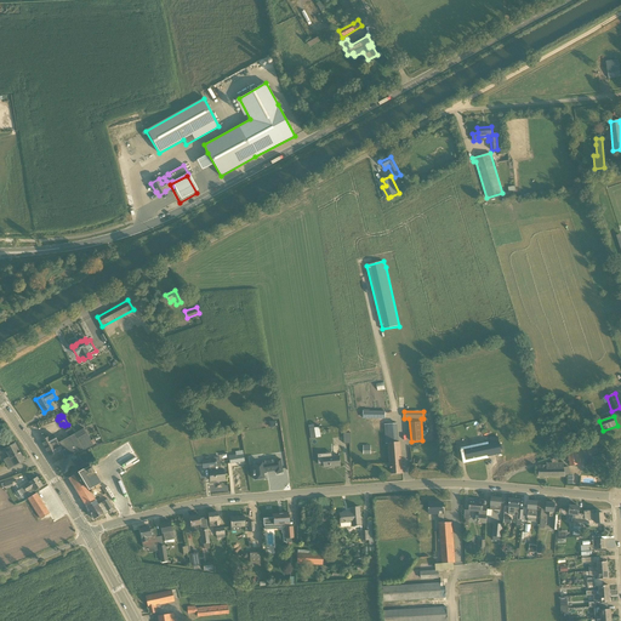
[(396,423),(385,425),(386,443),(398,442),(396,423)]
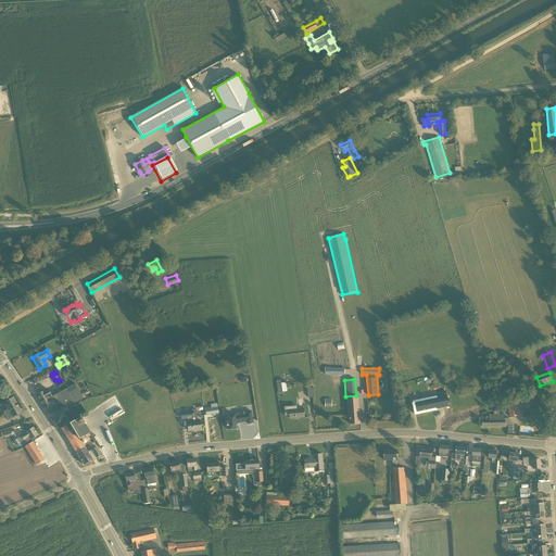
[(48,397),(40,401),(45,408),(55,403),(58,409),(72,405),(84,399),(75,384),(52,396),(49,399),(48,397)]
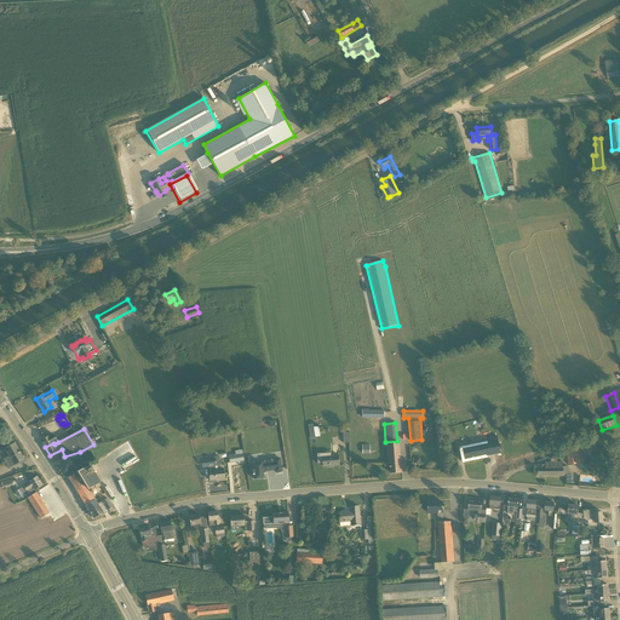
[(58,442),(53,434),(41,441),(45,447),(53,443),(55,445),(58,442)]
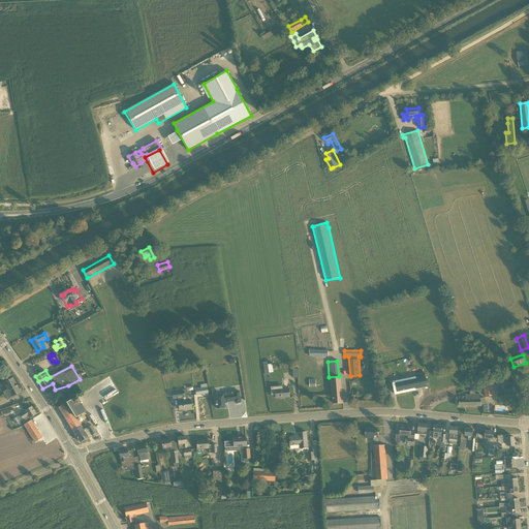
[(427,386),(424,372),(416,374),(416,378),(395,383),(397,393),(427,386)]
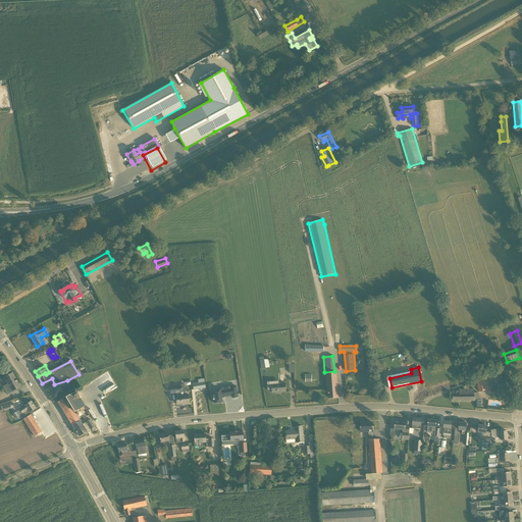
[(4,373),(6,376),(4,378),(8,384),(3,387),(7,395),(20,387),(12,372),(10,369),(4,373)]
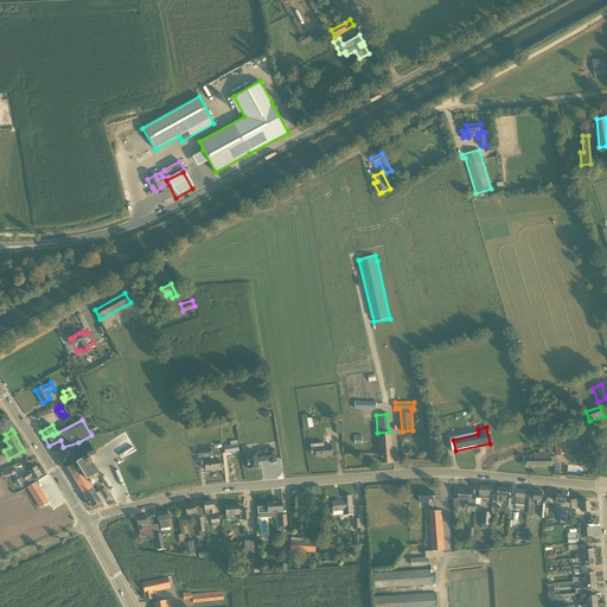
[(391,432),(381,433),(382,454),(383,464),(394,462),(391,432)]
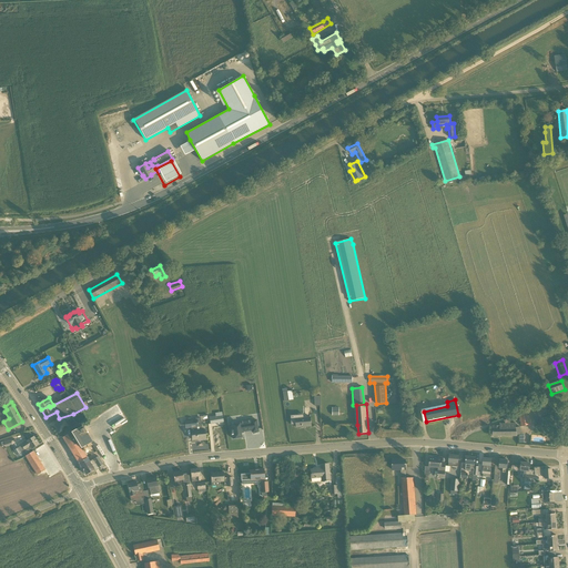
[(518,413),(521,427),(529,425),(527,411),(518,413)]
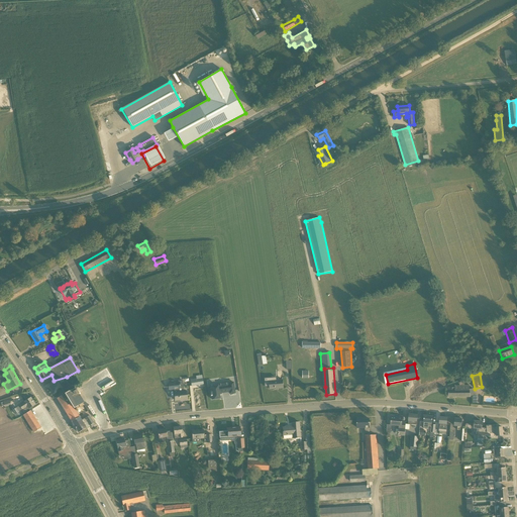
[(204,384),(203,378),(190,380),(191,386),(204,384)]
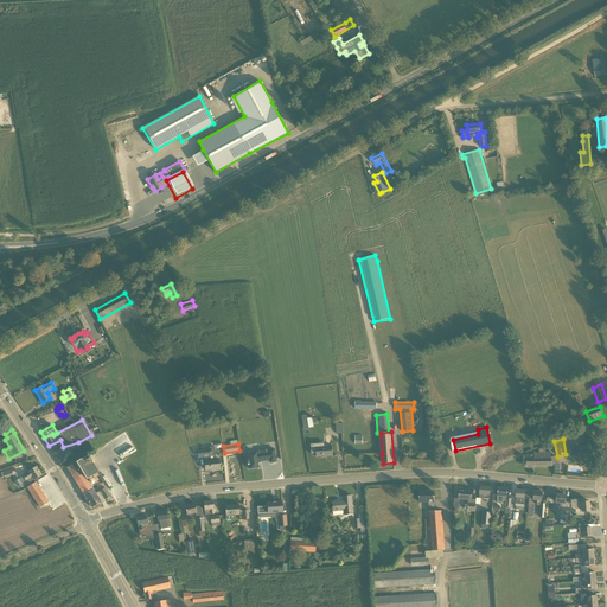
[(333,455),(332,446),(326,447),(326,443),(312,443),(312,454),(317,454),(317,457),(333,455)]
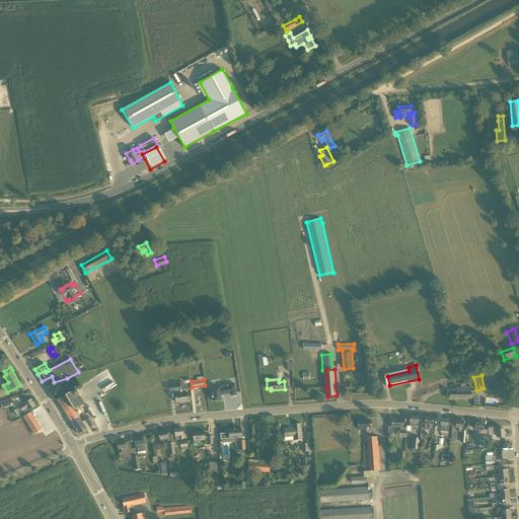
[(59,385),(58,384),(51,388),(51,389),(51,390),(52,391),(53,391),(54,394),(61,390),(63,392),(69,388),(66,382),(59,385)]
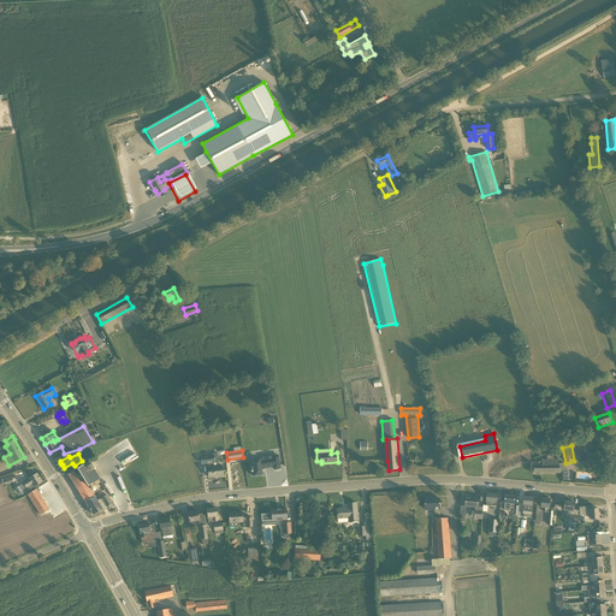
[(213,454),(213,456),(201,457),(201,465),(208,463),(209,467),(207,468),(208,478),(218,477),(218,478),(223,478),(221,466),(214,467),(214,463),(214,462),(219,462),(218,454),(213,454)]
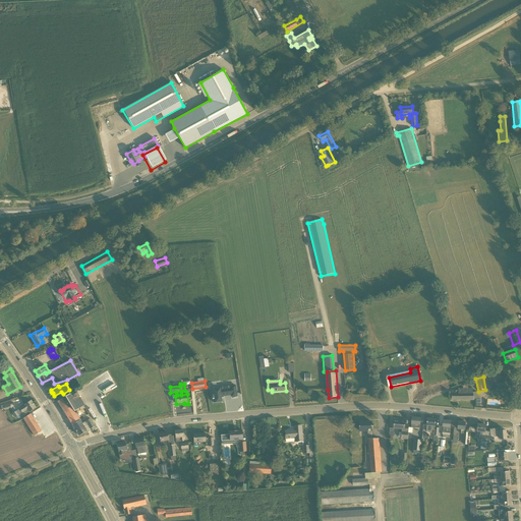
[(212,398),(212,400),(213,399),(213,403),(221,401),(220,397),(220,396),(223,395),(222,391),(230,389),(231,395),(231,397),(236,396),(235,386),(230,387),(230,386),(222,387),(222,389),(210,391),(211,395),(212,395),(212,398)]
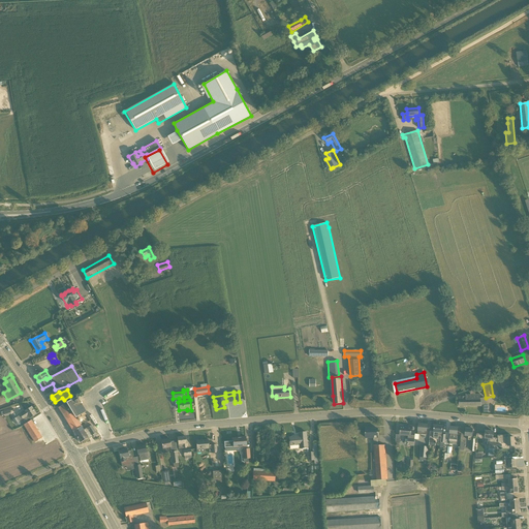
[(466,396),(459,396),(459,406),(481,406),(481,405),(485,404),(484,398),(481,398),(466,398),(466,396)]
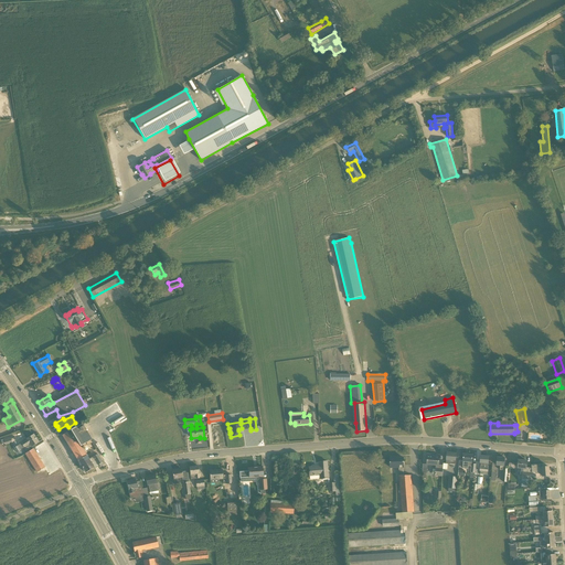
[(63,435),(70,448),(89,436),(82,424),(75,427),(71,429),(67,433),(63,435)]
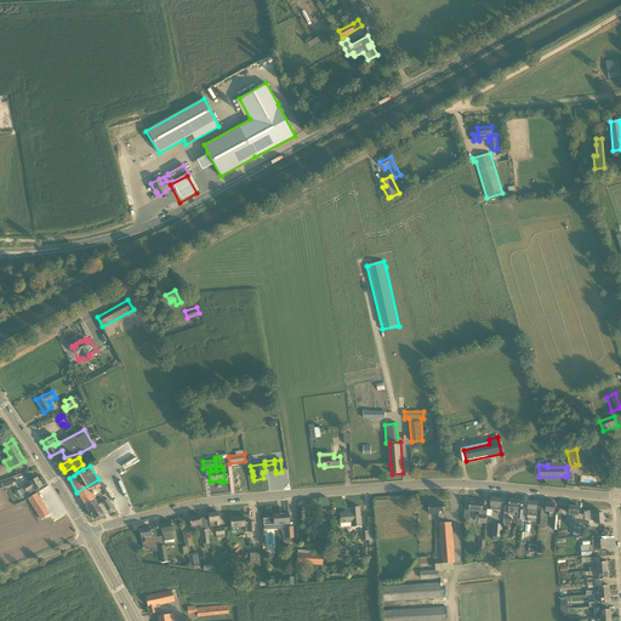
[(36,477),(29,483),(30,484),(24,488),(27,493),(33,489),(35,490),(43,485),(36,477)]
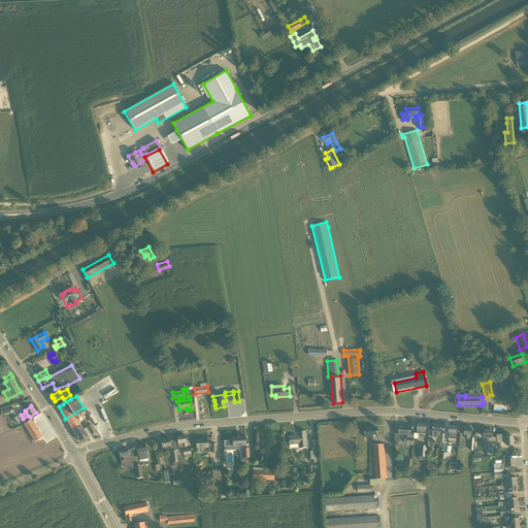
[(65,419),(72,430),(80,425),(75,417),(86,410),(84,407),(65,419)]
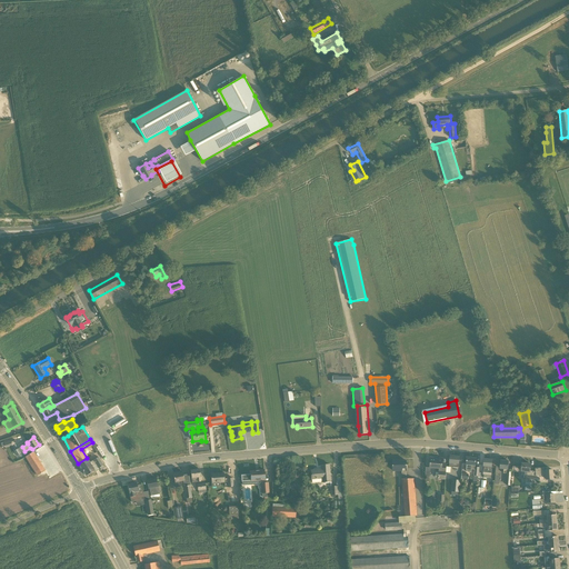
[(45,471),(33,452),(27,457),(38,476),(45,471)]
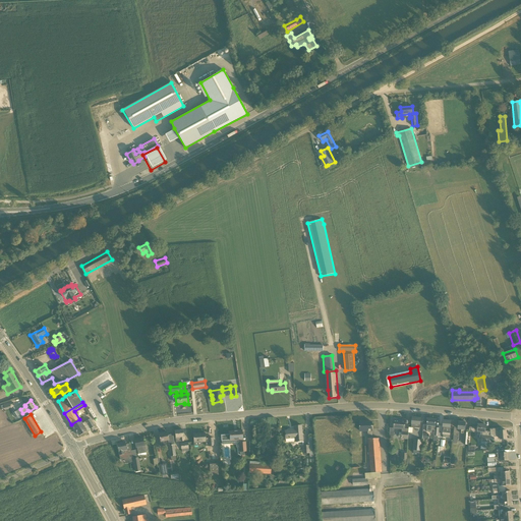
[(412,427),(415,427),(420,428),(421,418),(412,417),(412,423),(412,427)]
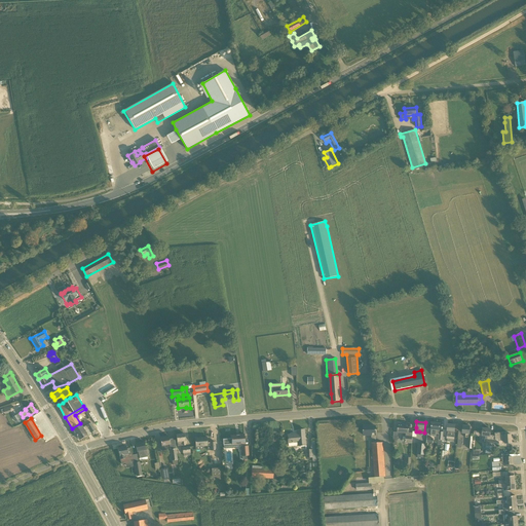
[(96,430),(95,428),(92,425),(90,422),(83,427),(80,423),(72,428),(74,430),(73,430),(75,434),(77,437),(77,438),(78,440),(79,439),(79,440),(87,436),(88,437),(91,434),(91,433),(92,433),(96,430)]
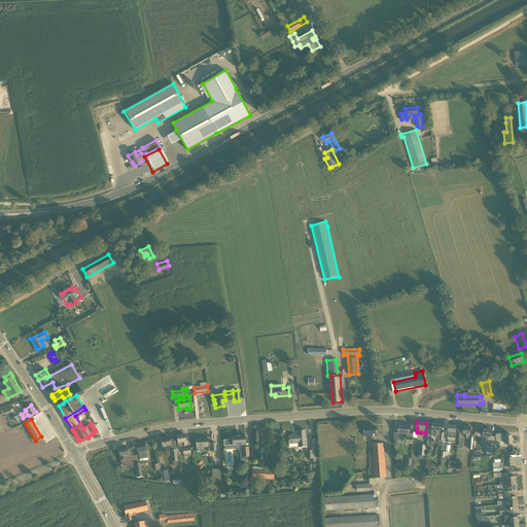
[(412,445),(413,435),(414,430),(410,430),(411,425),(407,424),(407,426),(398,425),(398,433),(407,433),(406,444),(412,445)]
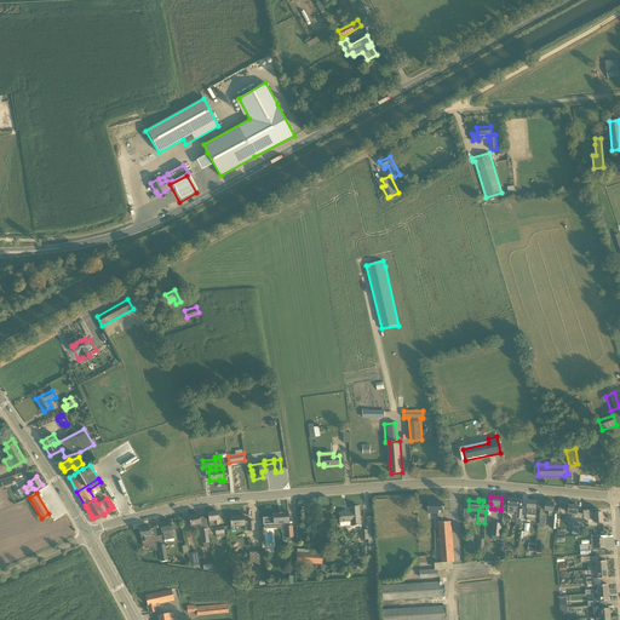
[(520,522),(521,522),(522,510),(518,509),(518,499),(509,499),(509,506),(509,514),(514,515),(514,511),(517,511),(516,524),(520,524),(520,522)]
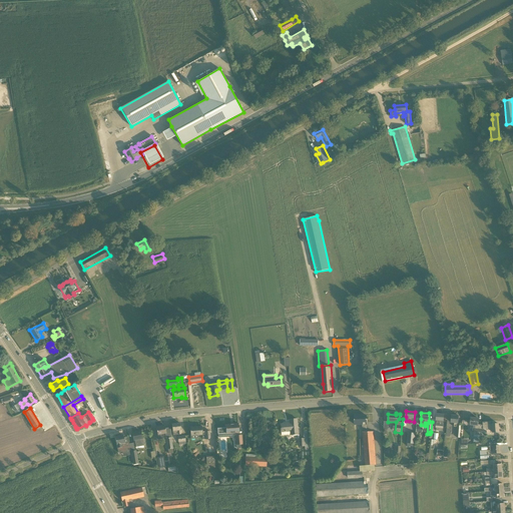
[(436,420),(436,424),(436,428),(437,428),(436,431),(443,431),(444,415),(437,414),(436,420)]
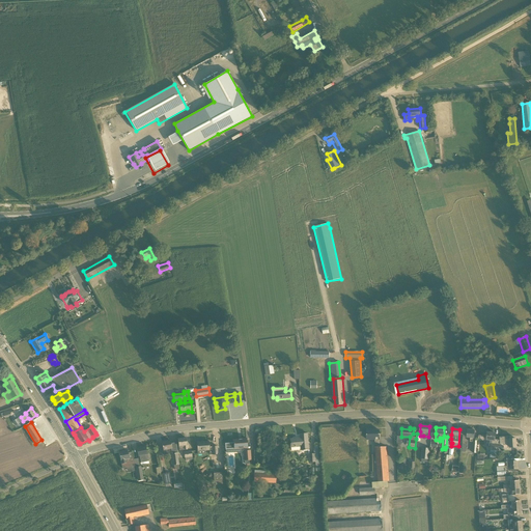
[(371,429),(366,429),(367,440),(374,439),(375,447),(378,482),(388,481),(389,481),(386,446),(380,447),(380,430),(371,430),(371,429)]
